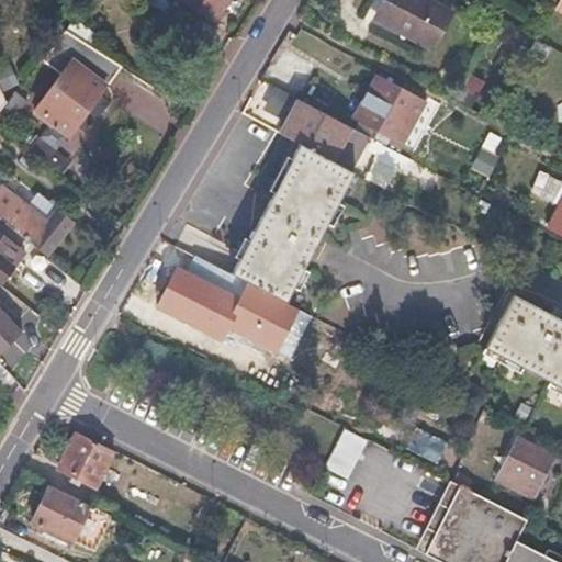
[(172,1),(170,0),(139,0),(138,1),(163,17),(172,1)]
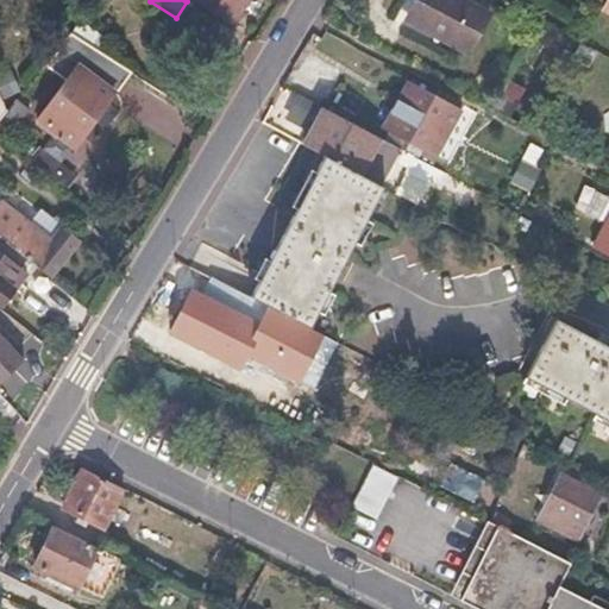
[(249,0),(196,0),(237,23),(249,0)]
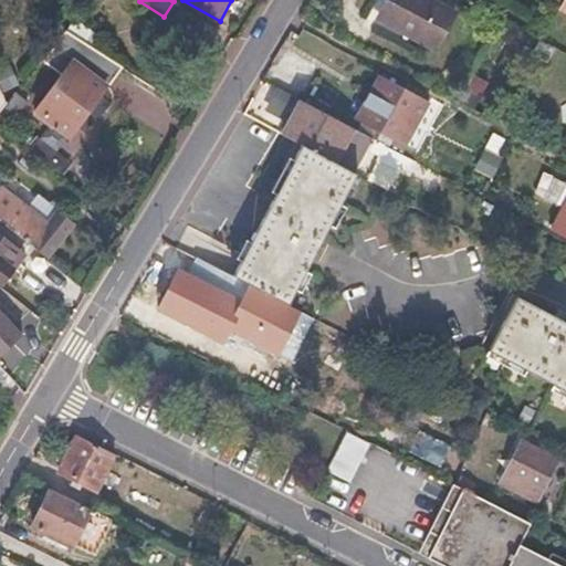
[(429,0),(385,0),(376,17),(416,37),(413,41),(433,52),(453,13),(429,0)]
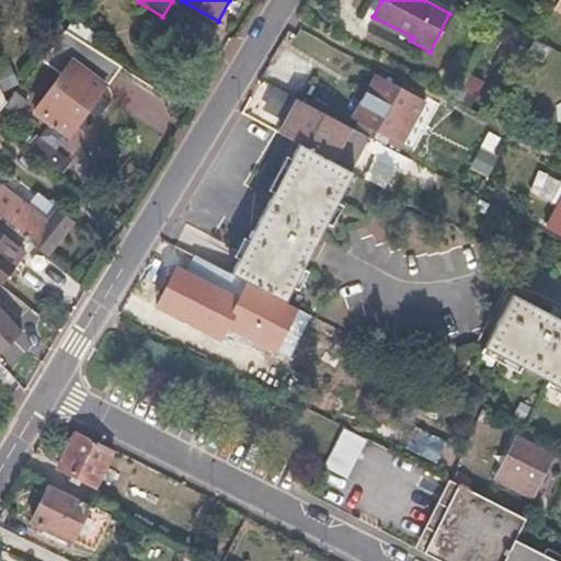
[(44,61),(61,75),(41,107),(54,116),(50,122),(67,134),(113,68),(63,32),(44,61)]
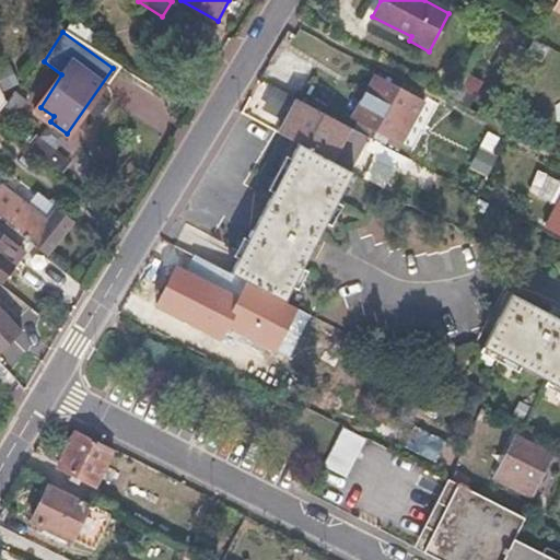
[(398,90),(373,77),(351,117),(376,131),(398,90)]
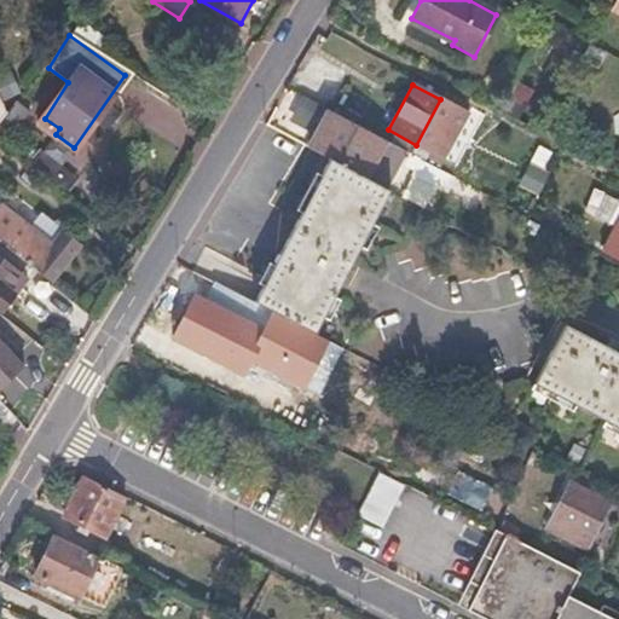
[(467,114),(440,99),(416,145),(441,158),(467,114)]
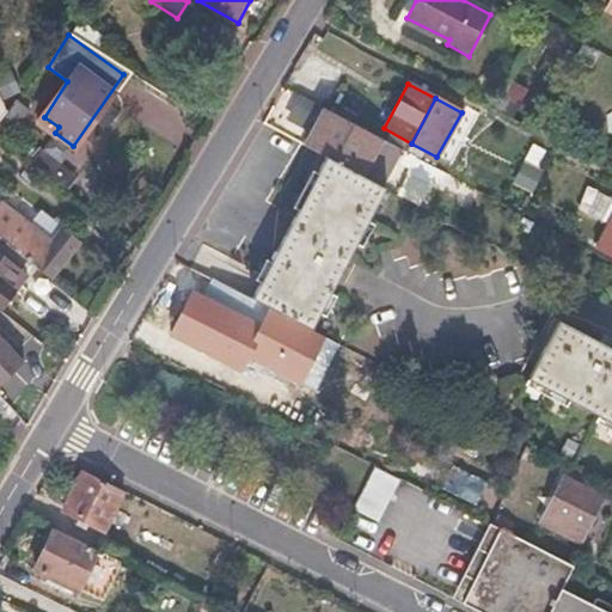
[(380,138),(324,108),(304,147),(325,158),(360,176),(380,138)]
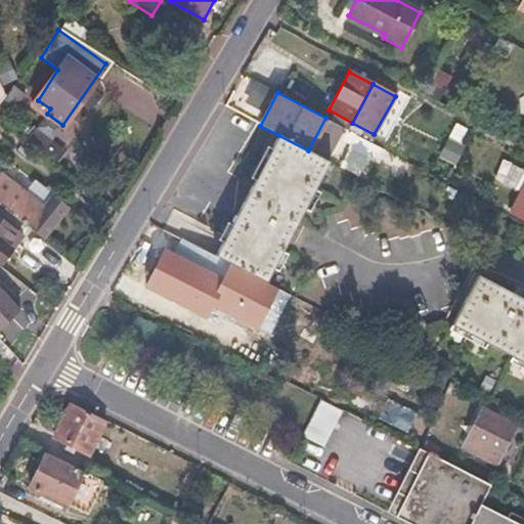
[(355,133),(349,145),(374,159),(380,147),(355,133)]
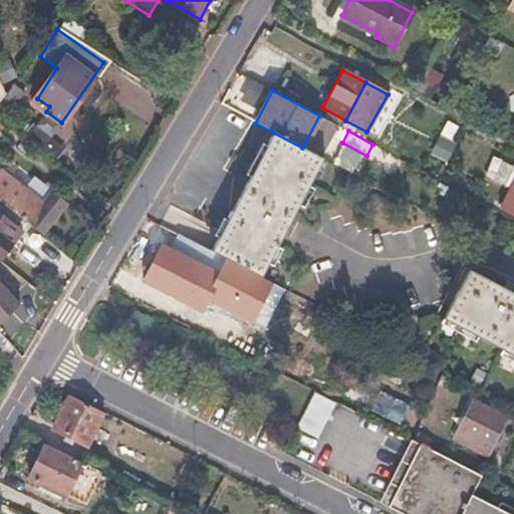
[(302,148),(273,133),(212,249),(263,275),(324,160),(302,148)]
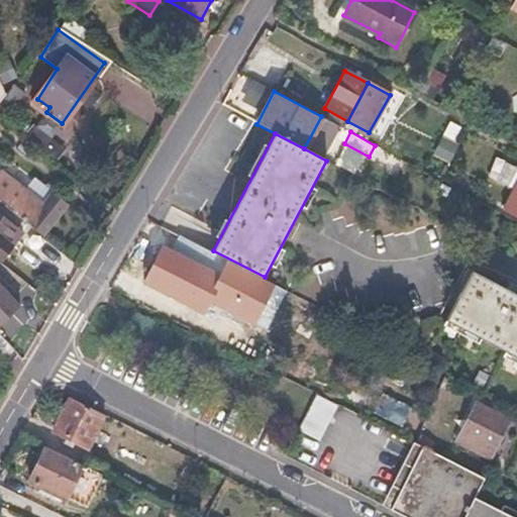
[(2,175),(0,177),(0,200),(50,240),(67,220),(31,191),(29,193),(18,185),(17,187),(2,175)]
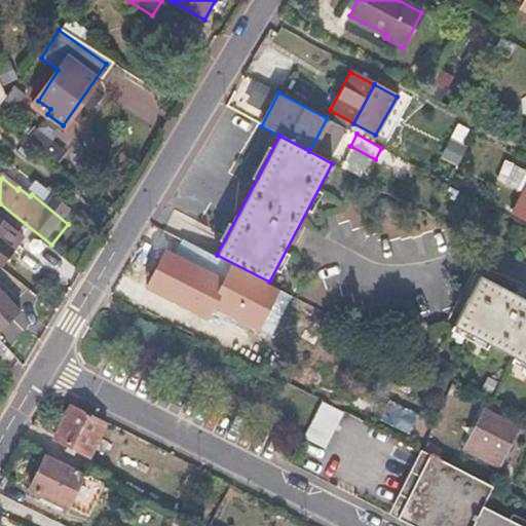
[(40,184),(32,194),(68,224),(77,212),(40,184)]
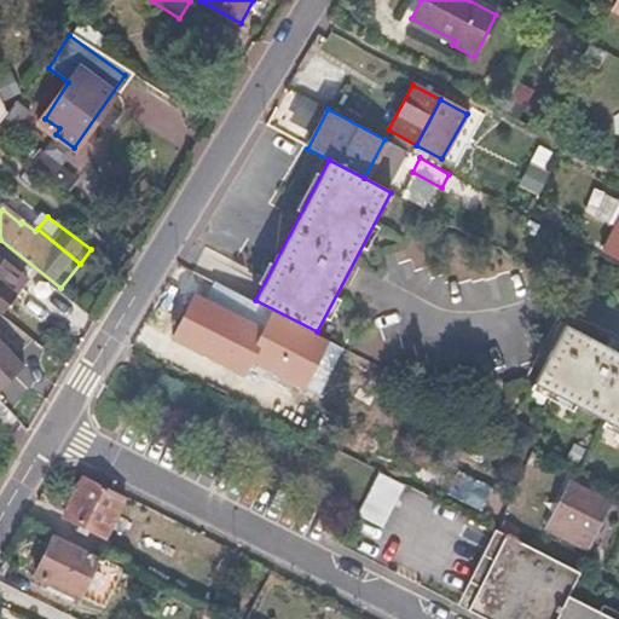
[(0,258),(0,314),(3,318),(30,282),(0,258)]
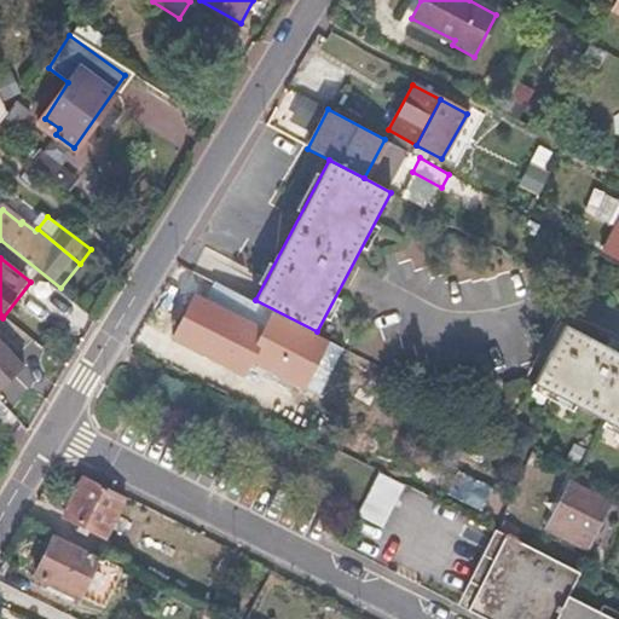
[(197,296),(180,327),(224,350),(220,357),(249,372),(270,334),(276,337),(285,319),(250,300),(239,319),(197,296)]
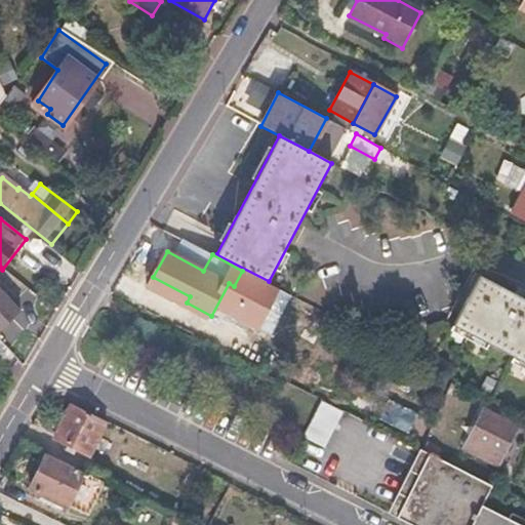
[(524,299),(476,275),(449,326),(524,365),(524,299)]
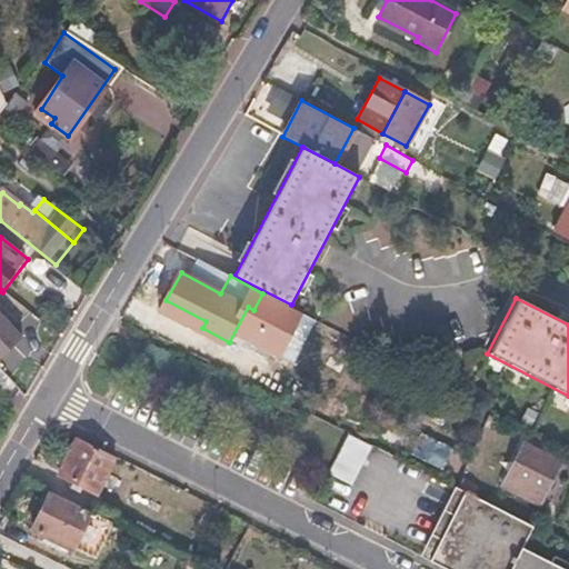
[(0,363),(1,366),(28,340),(0,311),(0,363)]
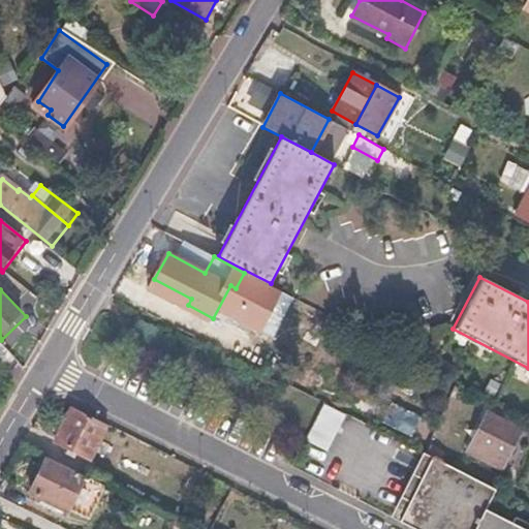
[(342,412),(319,401),(304,436),(325,446),(342,412)]
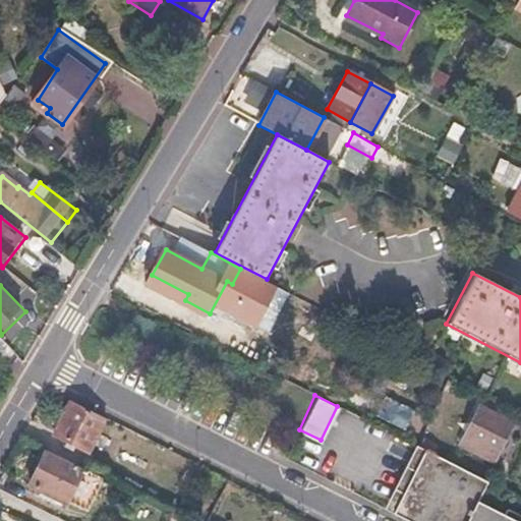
[(106,418),(71,401),(55,433),(91,450),(106,418)]
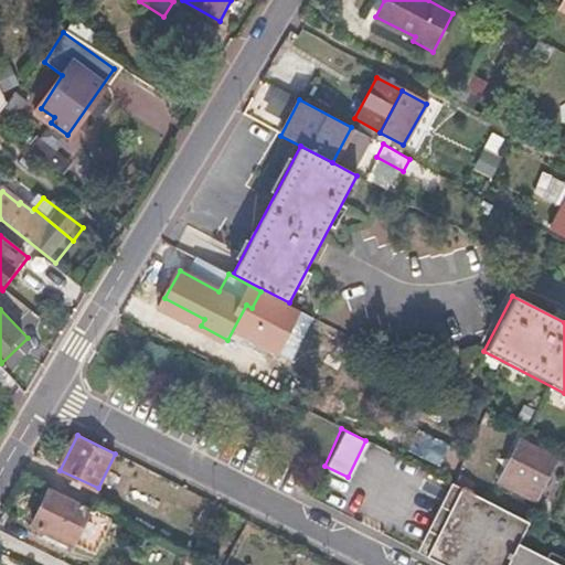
[(519,438),(502,475),(537,493),(554,457),(519,438)]
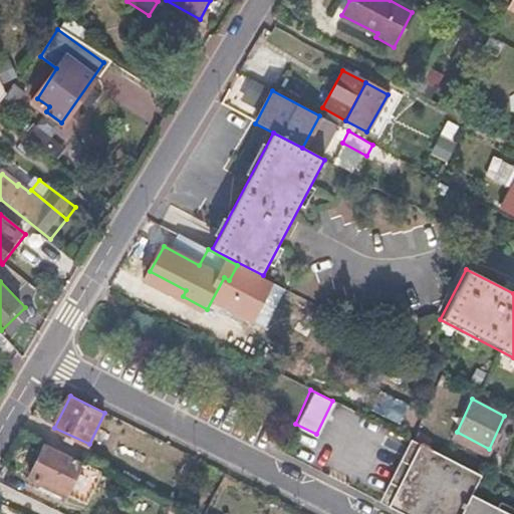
[(489,449),(457,432),(454,439),(486,455),(489,449)]
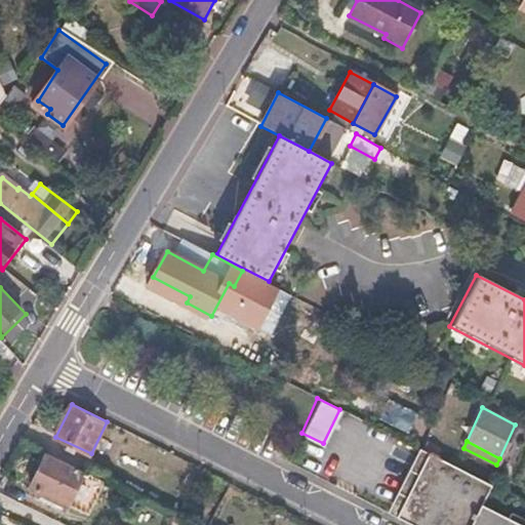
[(524,524),(524,520),(514,515),(511,522),(485,509),(496,488),(428,453),(401,506),(395,519),(406,524),(524,524)]
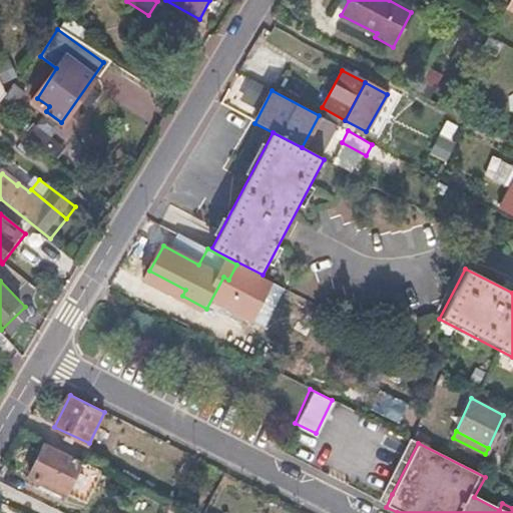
[(81,459),(54,446),(37,481),(67,494),(73,482),(80,485),(85,474),(79,471),(84,461),(81,459)]
